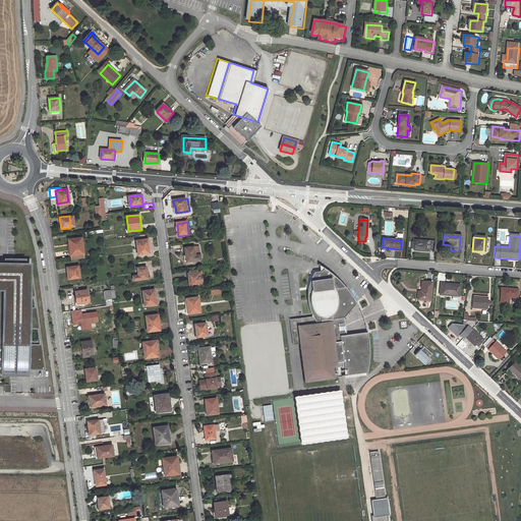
[(82,253),(80,239),(69,240),(70,249),(68,250),(69,255),(82,253)]
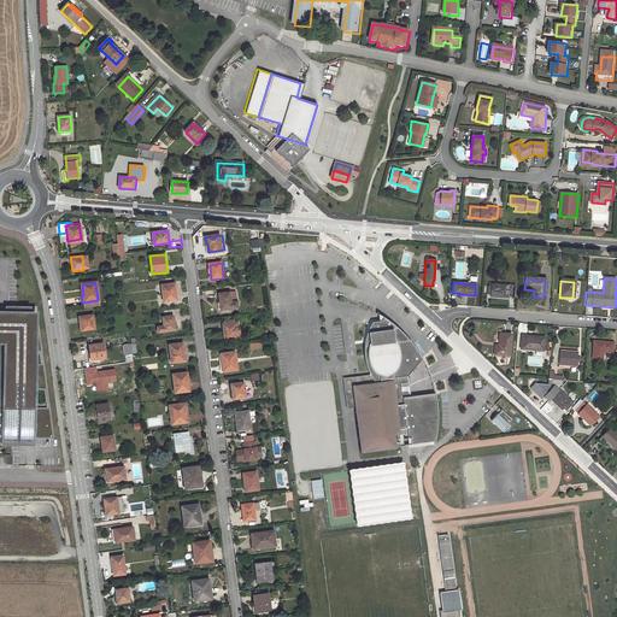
[(175,283),(162,286),(164,301),(177,300),(175,283)]
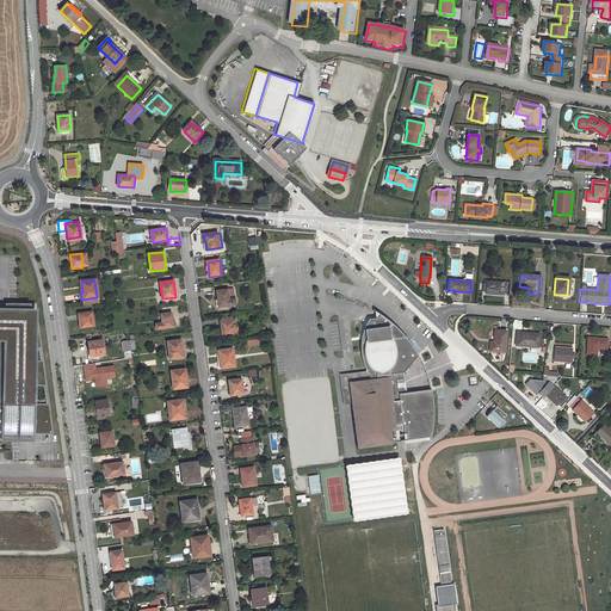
[(505,283),(486,282),(485,295),(504,296),(505,283)]
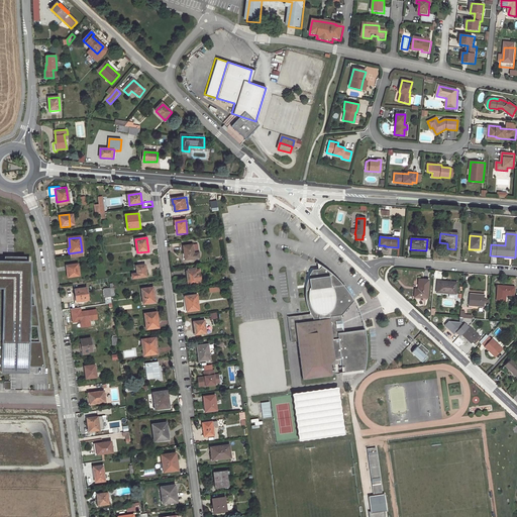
[(193,244),(184,245),(185,260),(202,256),(201,251),(194,252),(193,244)]
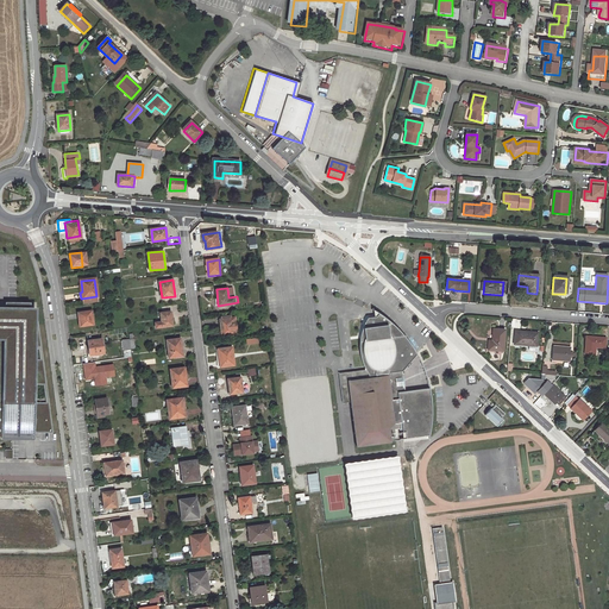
[(0,338),(7,339),(6,401),(0,401),(0,434),(29,435),(29,429),(35,431),(54,431),(50,402),(36,402),(36,382),(48,382),(44,359),(37,359),(37,345),(43,345),(39,320),(38,320),(38,308),(0,306),(0,338)]
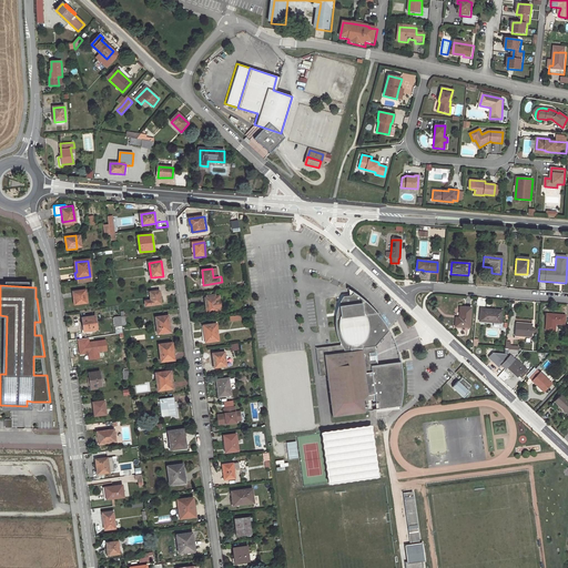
[(84,290),(72,292),(74,304),(87,302),(84,290)]
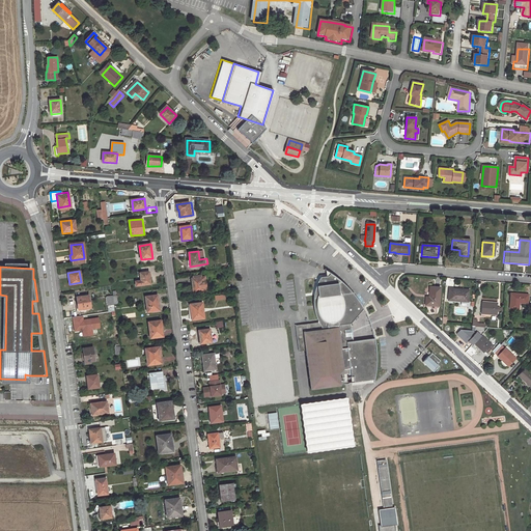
[(148,272),(140,274),(141,285),(150,284),(148,272)]
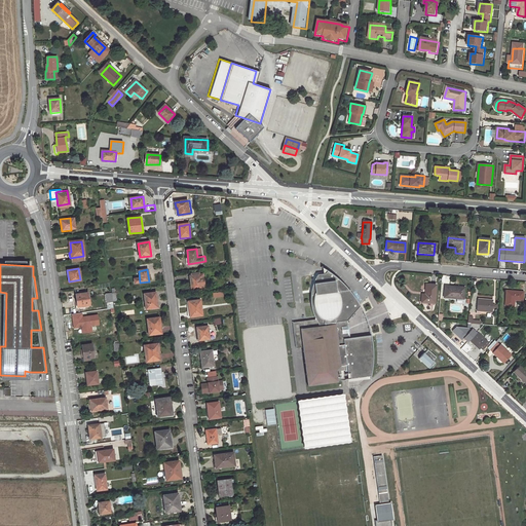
[(348,370),(348,373),(350,372),(351,378),(351,380),(362,379),(362,377),(371,375),(371,377),(372,373),(373,365),(373,361),(373,353),(373,343),(371,335),(350,338),(349,334),(348,334),(347,324),(348,324),(348,321),(361,306),(359,303),(354,296),(353,295),(352,295),(351,290),(350,290),(346,286),(338,278),(335,275),(330,272),(328,271),(326,273),(318,274),(315,279),(314,283),(312,291),(311,294),(311,301),(311,304),(312,309),(314,315),(315,317),(315,320),(310,320),(311,322),(301,323),(301,322),(293,323),(296,348),(304,347),(308,385),(337,381),(336,374),(342,374),(341,371),(341,369),(347,368),(348,370)]
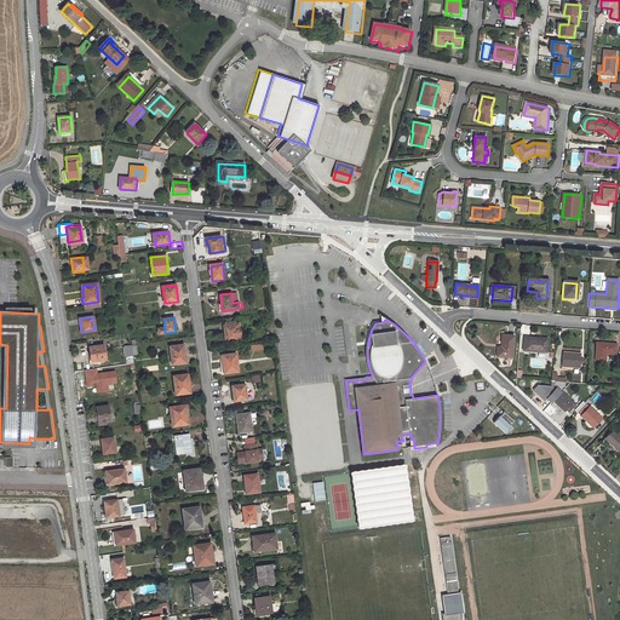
[(245,322),(224,326),(227,342),(247,339),(245,322)]
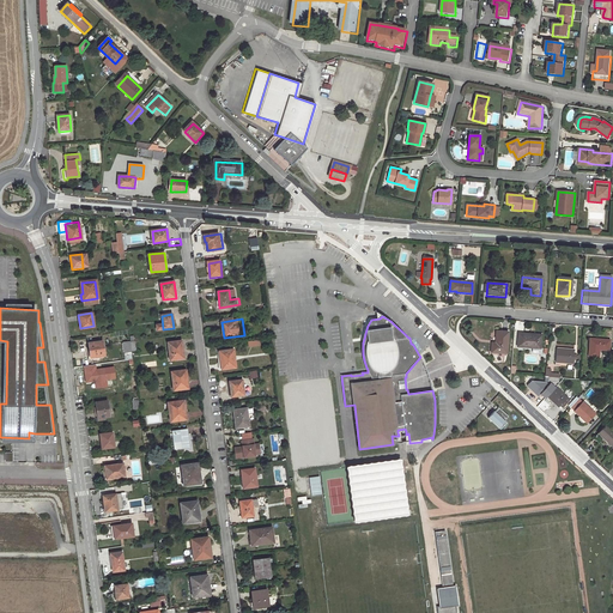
[(505,354),(508,333),(496,333),(495,344),(491,344),(490,353),(505,354)]
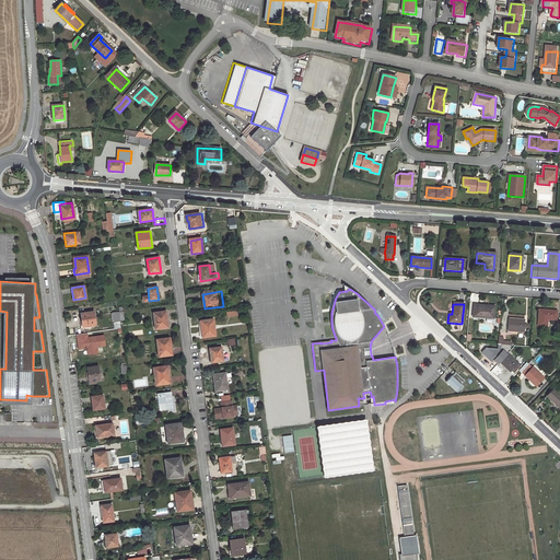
[(493,307),(473,305),(473,317),(492,318),(493,307)]
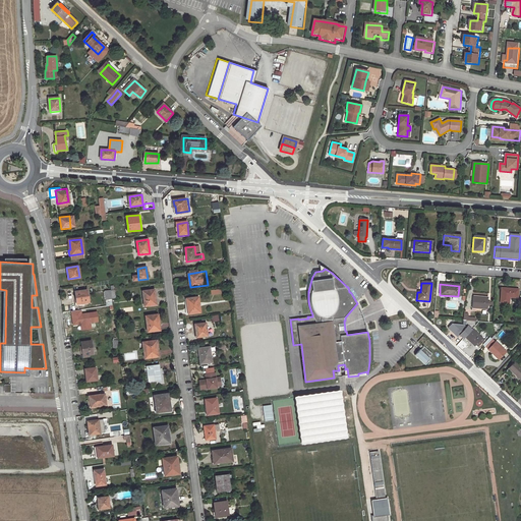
[(517,290),(502,288),(500,304),(509,304),(509,298),(517,299),(517,290)]
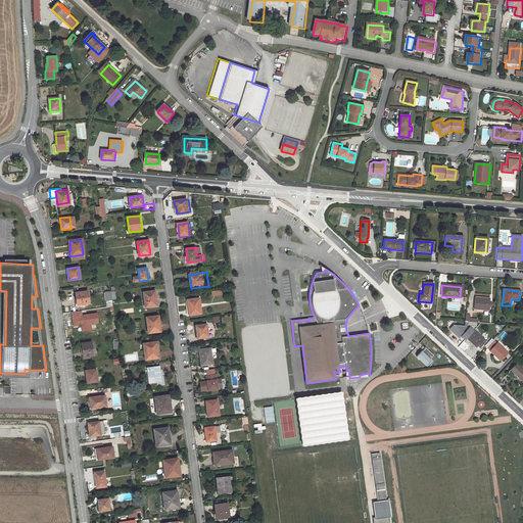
[(87,291),(75,293),(77,305),(89,303),(87,291)]
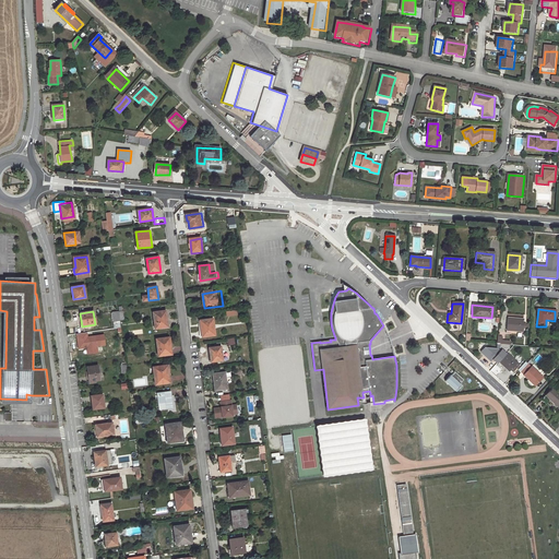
[(166,311),(153,312),(155,329),(167,328),(166,311)]
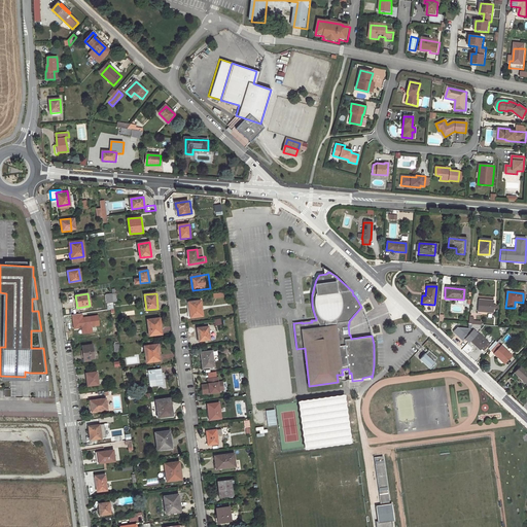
[(201,300),(189,302),(191,317),(203,315),(201,300)]
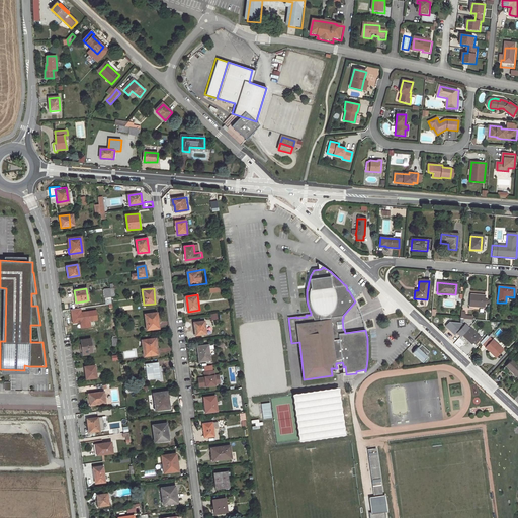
[(484,295),(469,294),(468,307),(483,308),(484,304),(486,304),(486,300),(484,300),(484,295)]
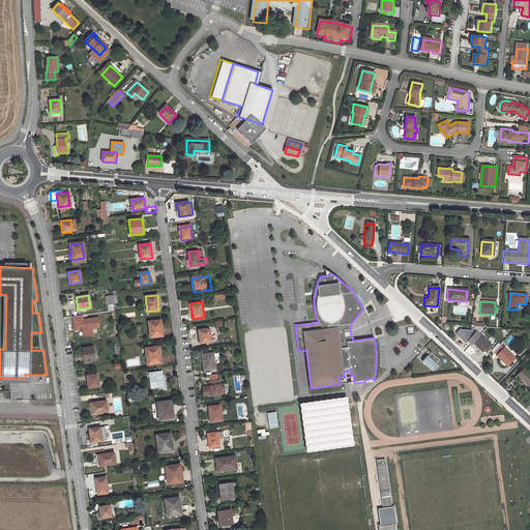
[(81,316),(71,317),(74,330),(81,329),(82,335),(91,334),(90,328),(98,327),(97,318),(82,320),(81,316)]
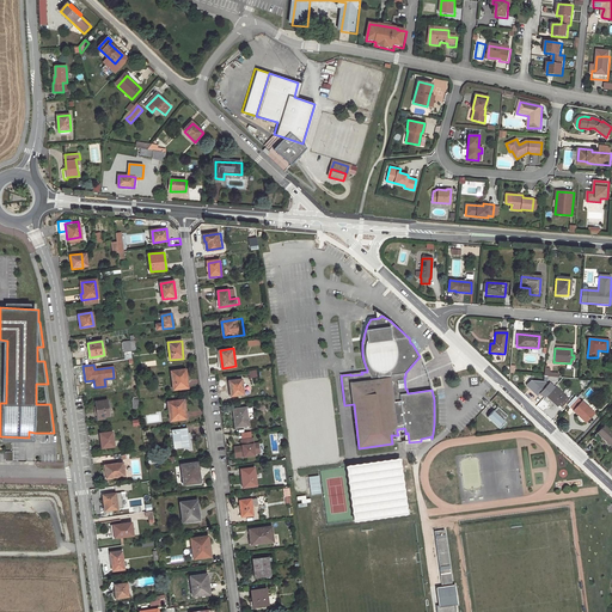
[(185,369),(171,372),(173,390),(188,387),(185,369)]
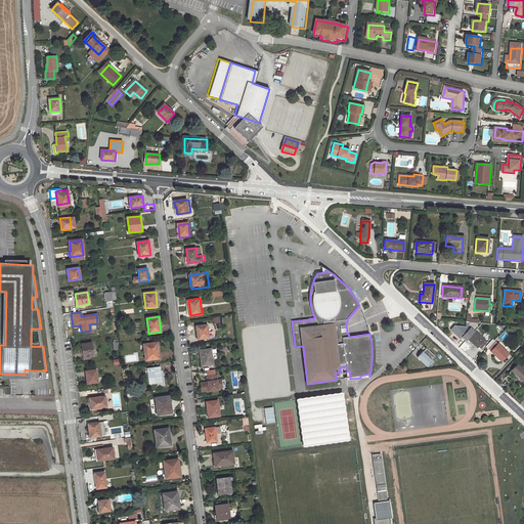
[(207,323),(197,324),(199,338),(209,336),(207,323)]
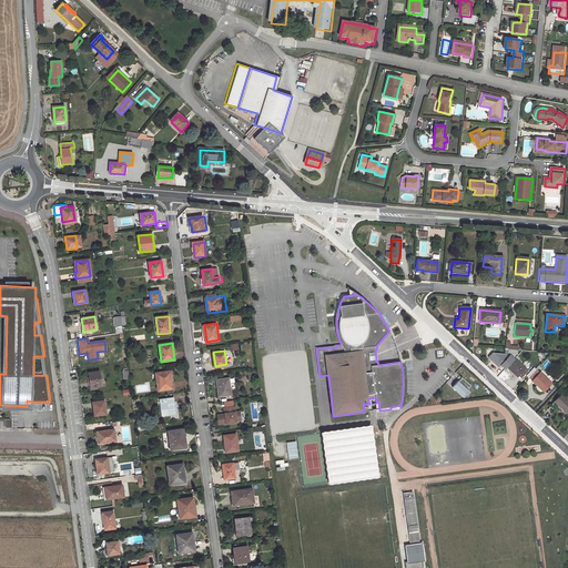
[(509,357),(506,354),(497,363),(501,366),(503,365),(516,378),(517,377),(520,379),(530,369),(525,363),(521,366),(511,356),(509,357)]
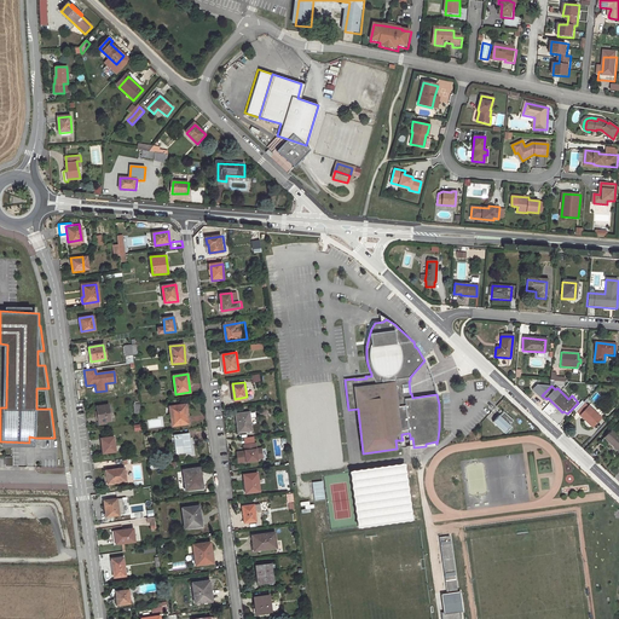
[(536,400),(541,394),(536,391),(531,397),(536,400)]
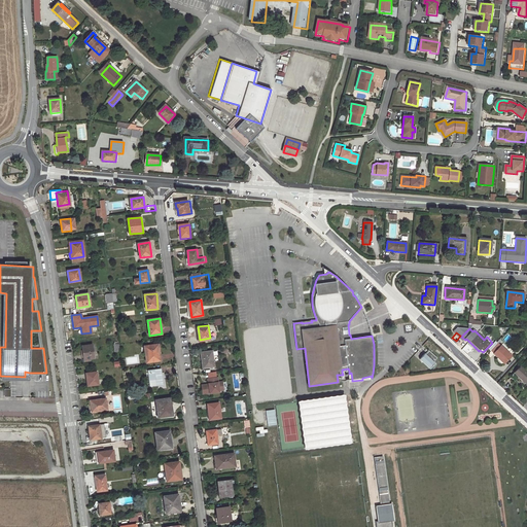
[(459,338),(456,341),(462,347),(466,344),(459,338)]
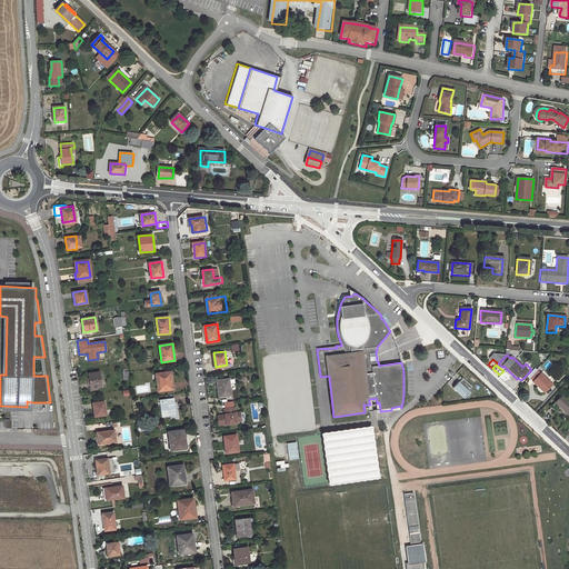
[(529,378),(532,382),(539,375),(536,371),(529,378)]
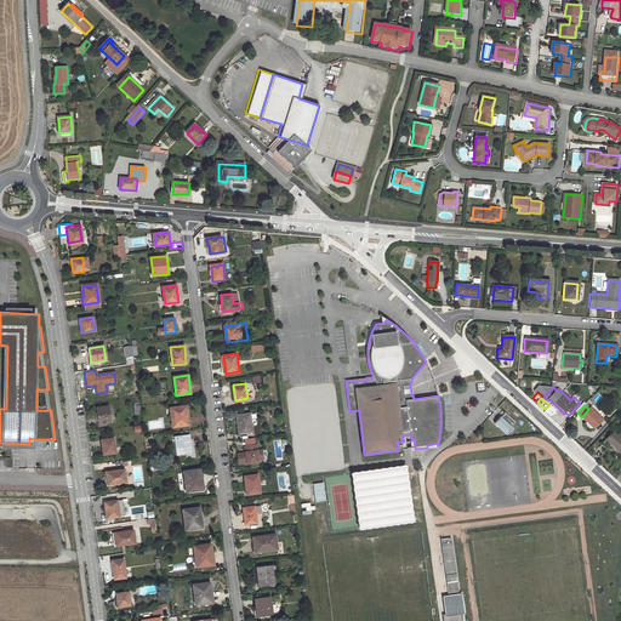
[(108,406),(97,408),(100,423),(110,422),(108,406)]
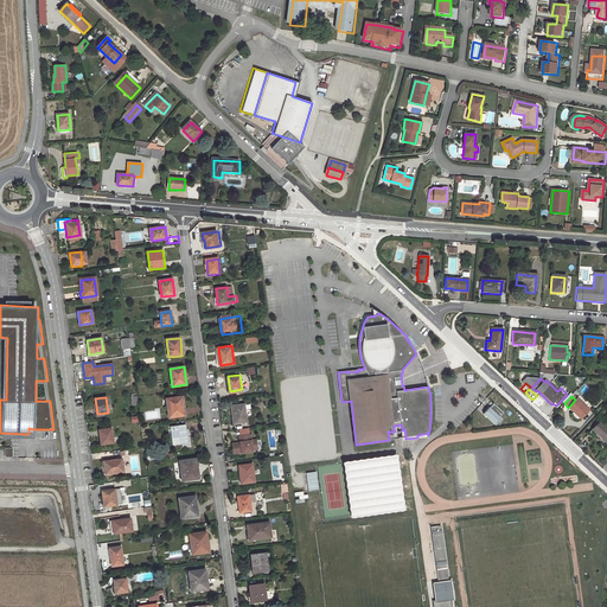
[(181,397),(167,400),(170,417),(184,415),(181,397)]
